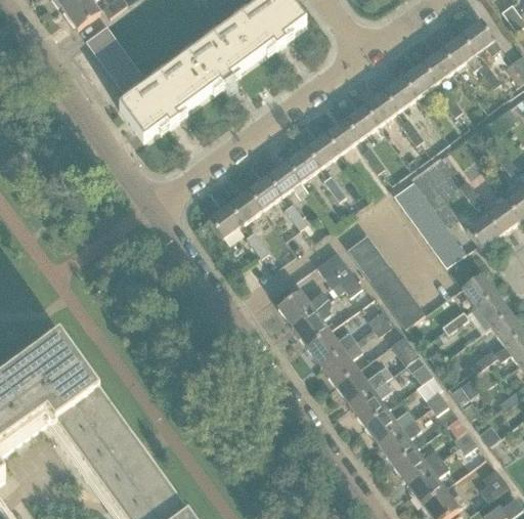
[(55,0),(61,8),(72,0),(55,0)]
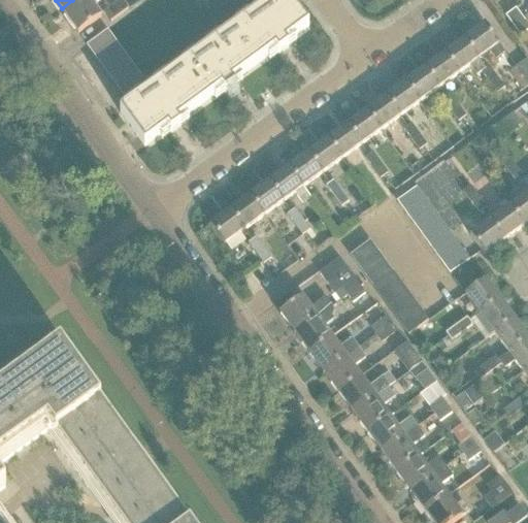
[(72,0),(62,8),(77,30),(101,13),(93,2),(96,0),(72,0)]
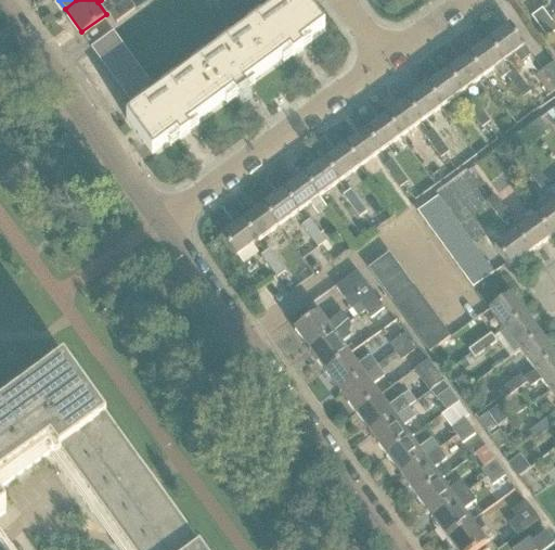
[(118,0),(108,8),(116,18),(136,4),(132,0),(118,0)]
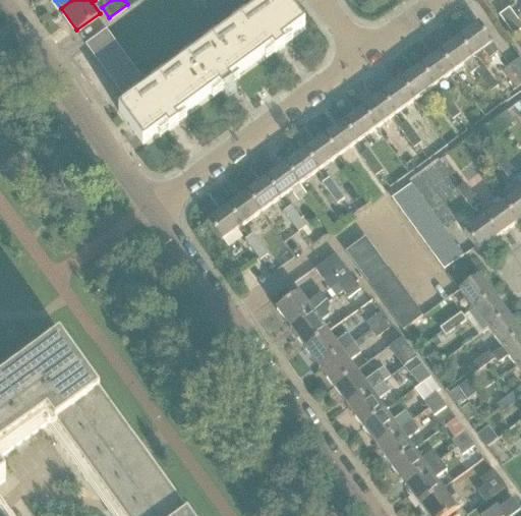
[(272,45),(275,50),(284,43),(281,39),(303,22),(287,0),(265,0),(226,29),(249,61),(272,45)]
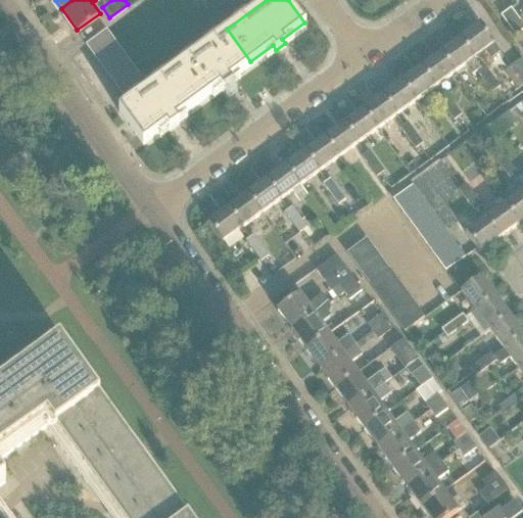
[(522,27),(522,20),(511,4),(501,11),(516,32),(522,27)]
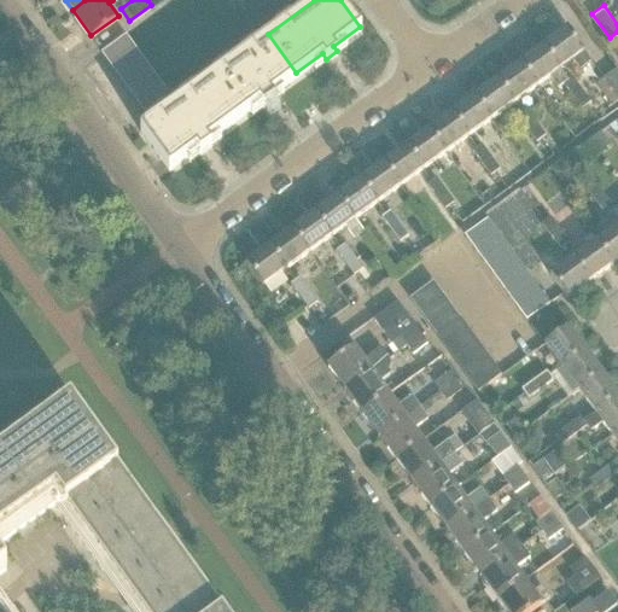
[(560,65),(573,56),(581,65),(590,58),(583,48),(566,24),(542,41),(560,65)]
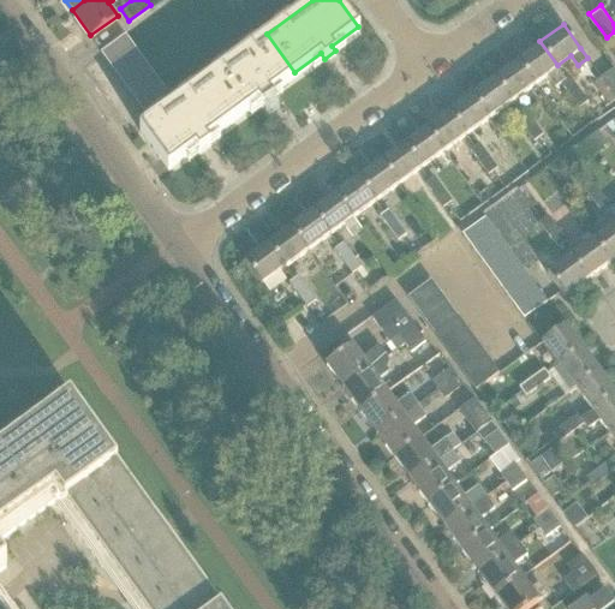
[(125,31),(101,48),(106,55),(130,37),(125,31)]
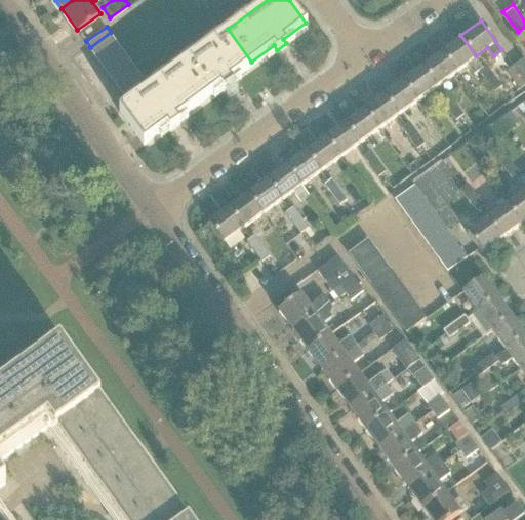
[(230,78),(251,62),(228,29),(173,68),(198,102),(220,85),(224,89),(233,82),(230,78)]
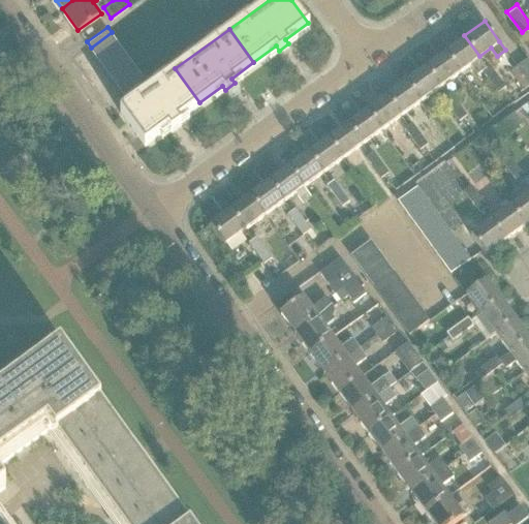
[(112,32),(91,48),(99,60),(121,44),(112,32)]
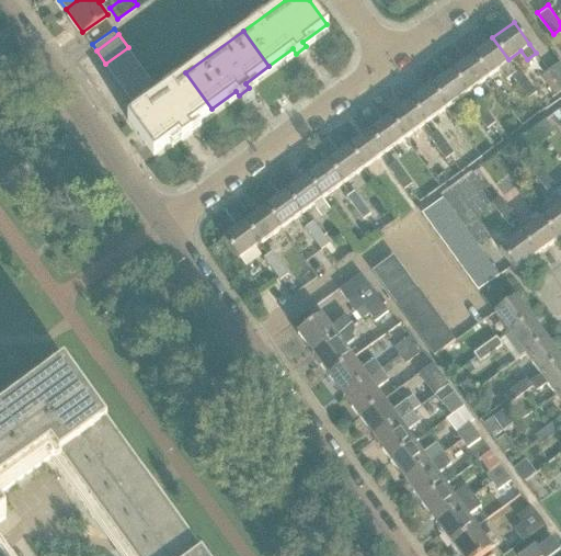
[(492,37),(472,53),(488,75),(499,66),(506,76),(512,72),(521,83),(528,78),(519,67),(516,69),(508,59),(492,37)]
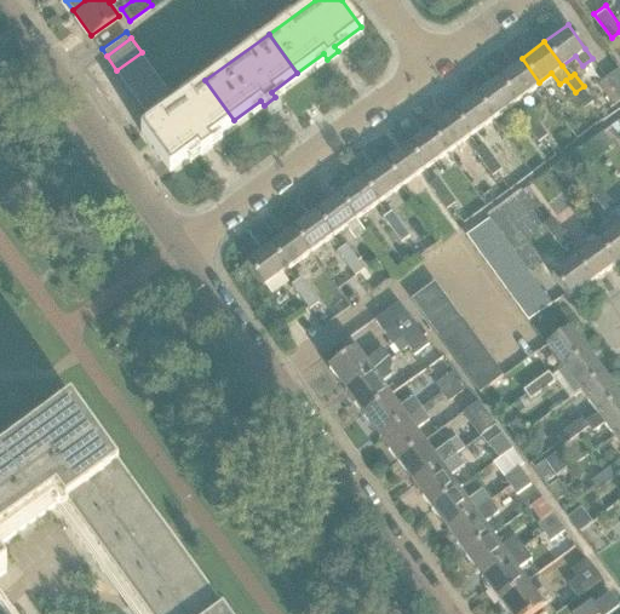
[(142,52),(116,70),(127,84),(151,66),(142,52)]
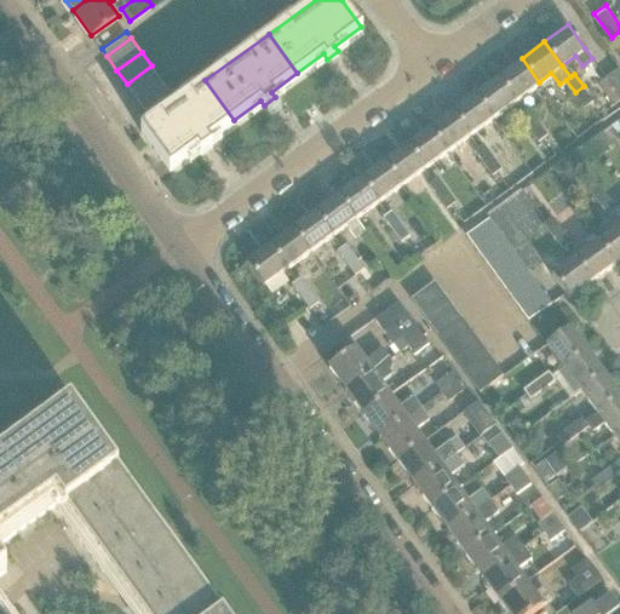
[(539,82),(522,58),(499,75),(516,98),(539,82)]
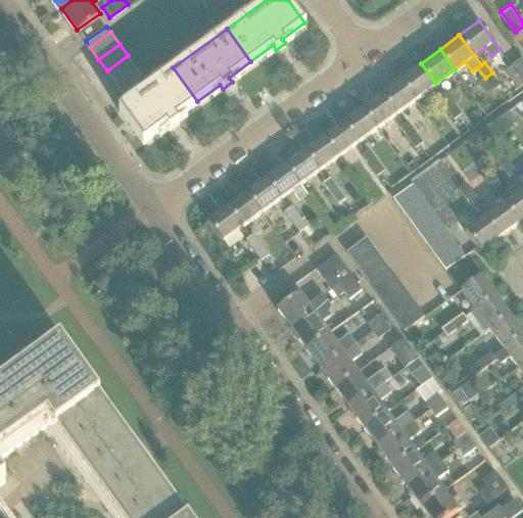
[(128,55),(107,71),(115,82),(136,67),(128,55)]
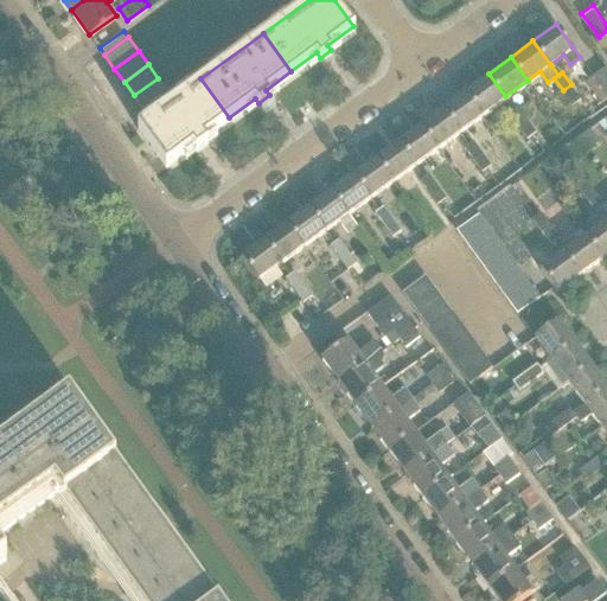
[(606,65),(594,75),(606,93),(606,65)]
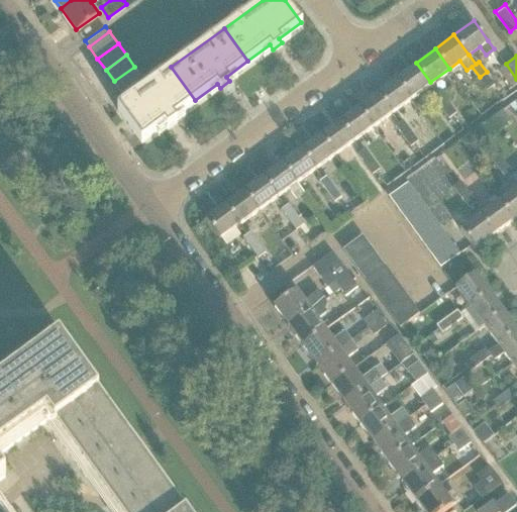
[(416,63),(397,77),(411,96),(430,82),(416,63)]
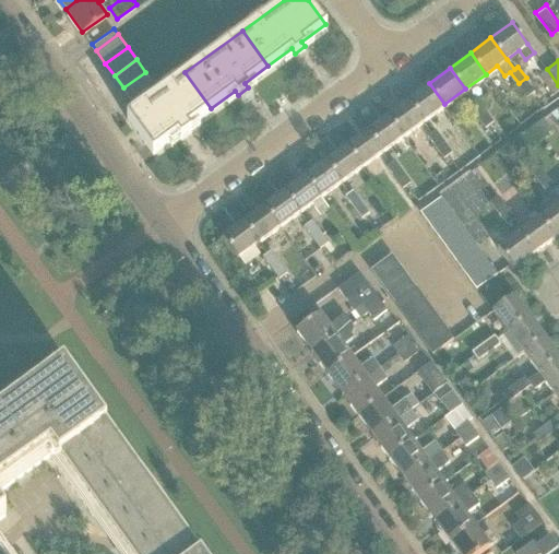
[(145,72),(123,87),(132,101),(155,85),(145,72)]
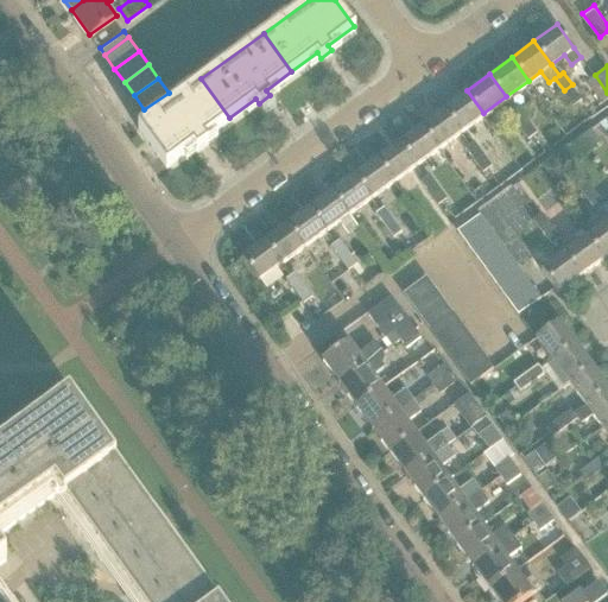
[(192,144),(196,149),(207,140),(203,137),(229,118),(201,78),(138,125),(166,163),(192,144)]
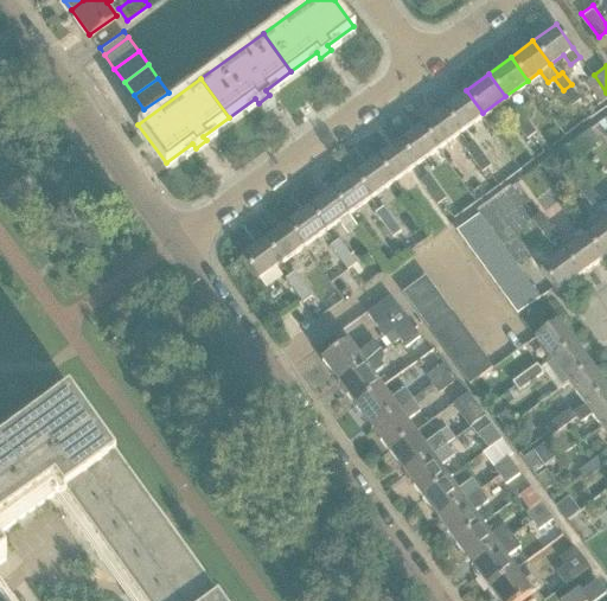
[(572,84),(563,90),(572,102),(580,96),(572,84)]
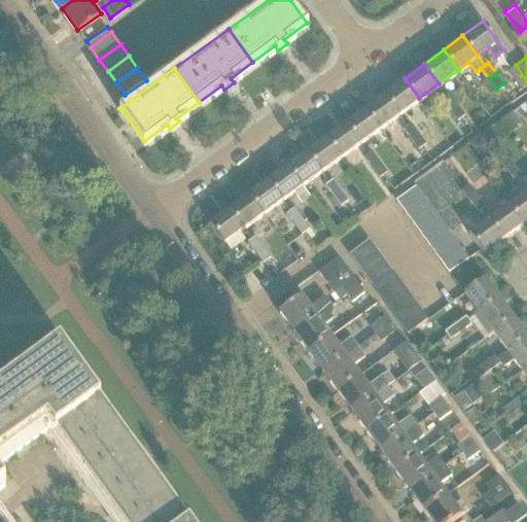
[(405,78),(401,80),(385,93),(399,112),(419,98),(405,78)]
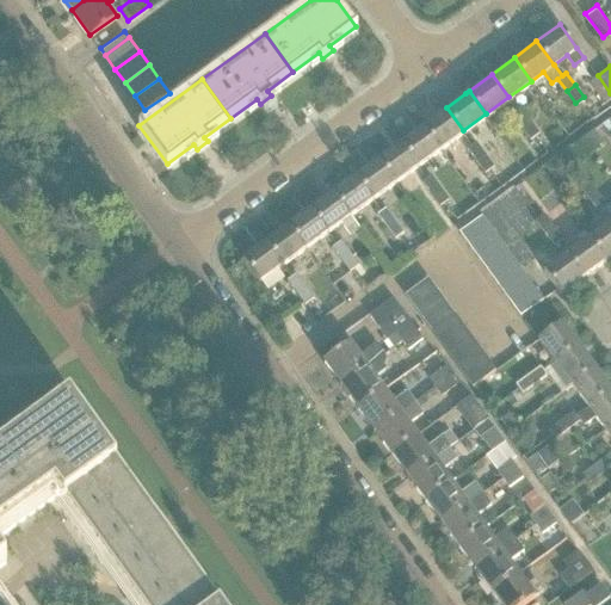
[(522,124),(531,117),(522,105),(512,112),(522,124)]
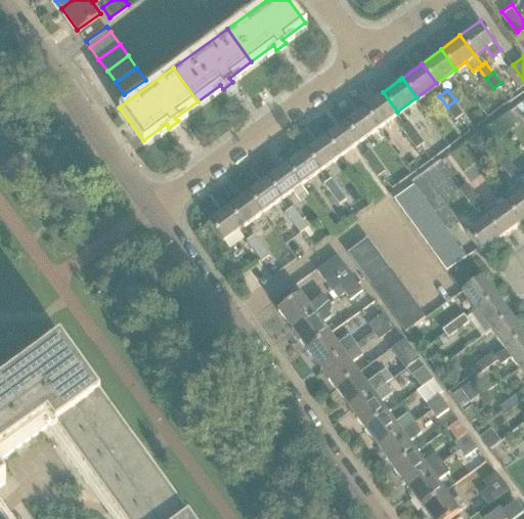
[(363,105),(378,126),(397,112),(383,92),(363,105)]
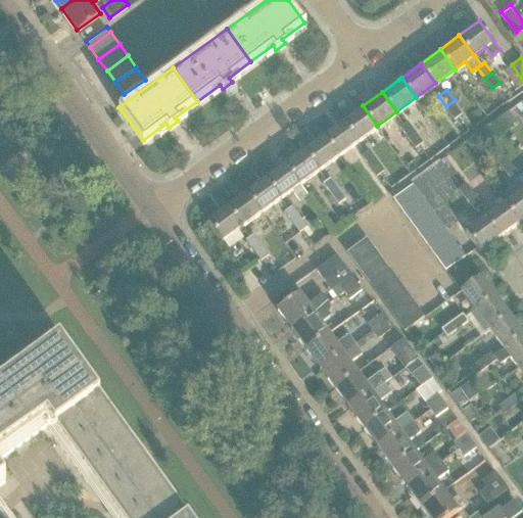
[(455,100),(446,106),(455,116),(462,110),(455,100)]
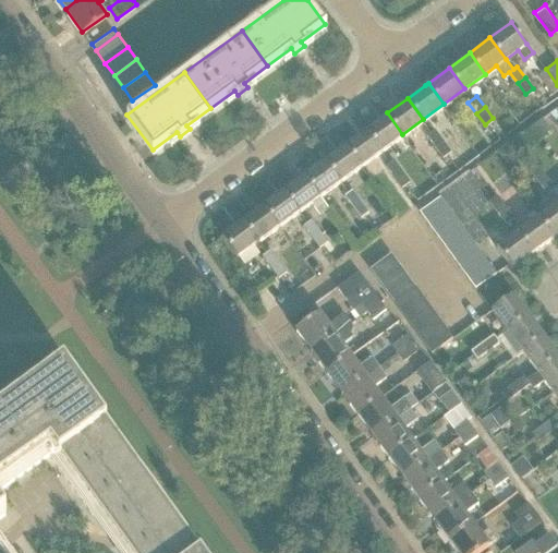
[(387,112),(366,128),(381,149),(402,134),(387,112)]
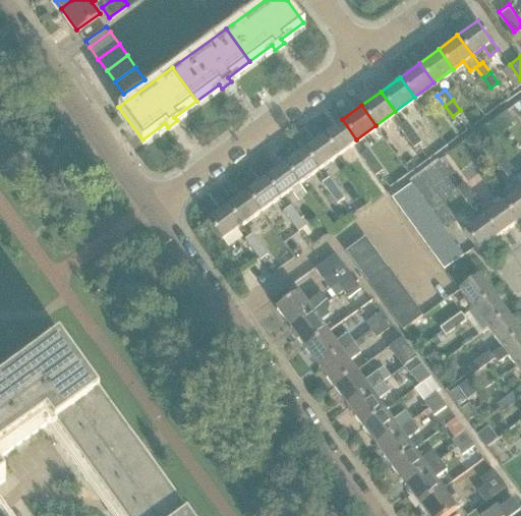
[(406,134),(414,128),(406,118),(398,123),(406,134)]
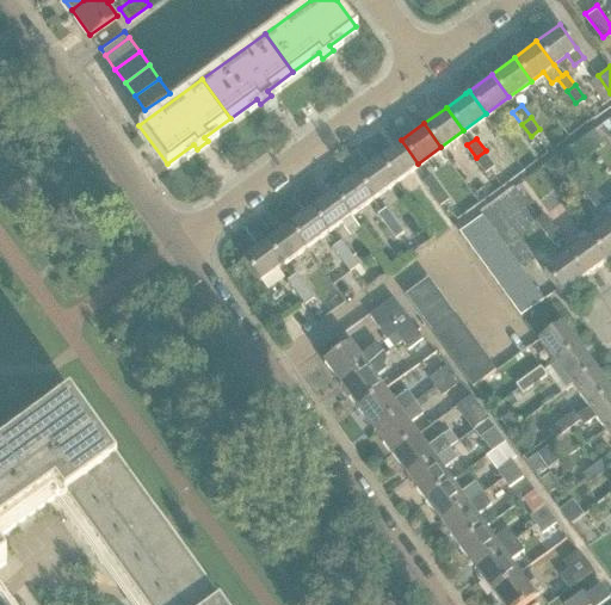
[(401,140),(383,153),(378,156),(396,179),(418,164),(401,140)]
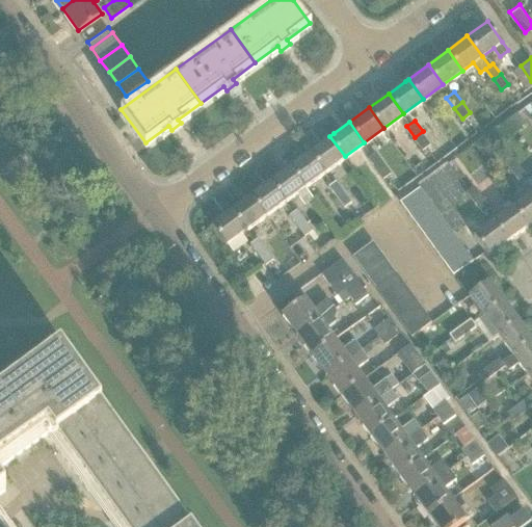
[(423,131),(415,137),(423,148),(430,142),(423,131)]
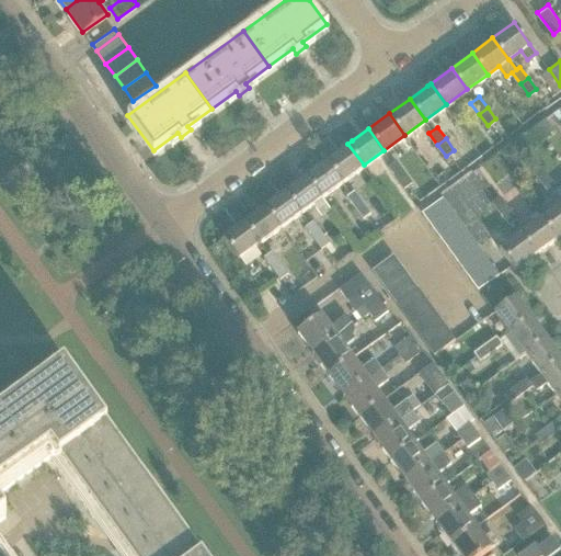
[(347,144),(327,159),(343,180),(364,165),(347,144)]
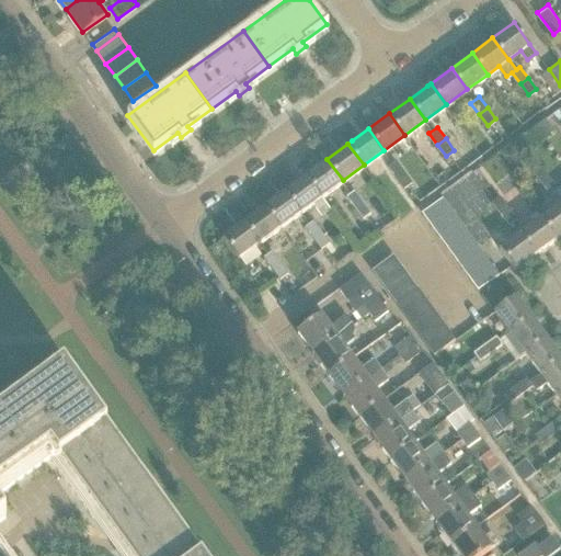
[(396,157),(388,163),(396,174),(404,169),(396,157)]
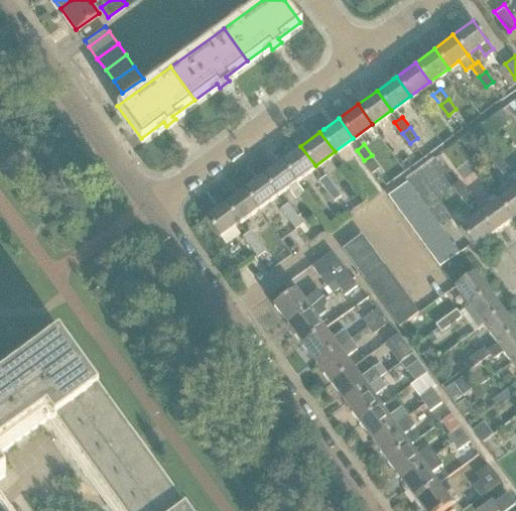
[(282,159),(296,179),(315,165),(300,146),(282,159)]
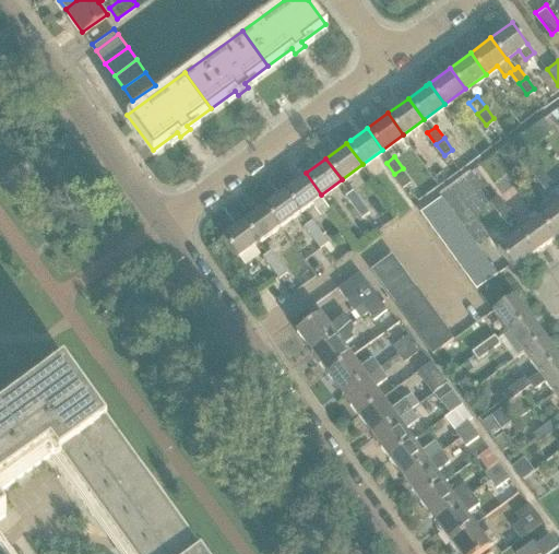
[(539,180),(548,174),(539,163),(531,169),(539,180)]
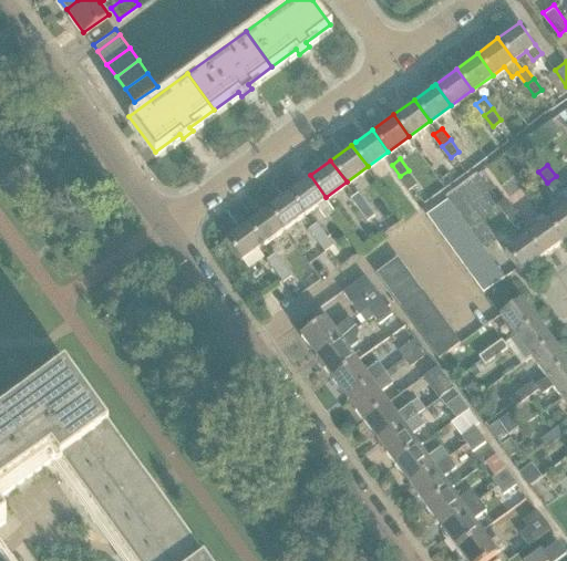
[(409,170),(400,176),(409,187),(416,182),(409,170)]
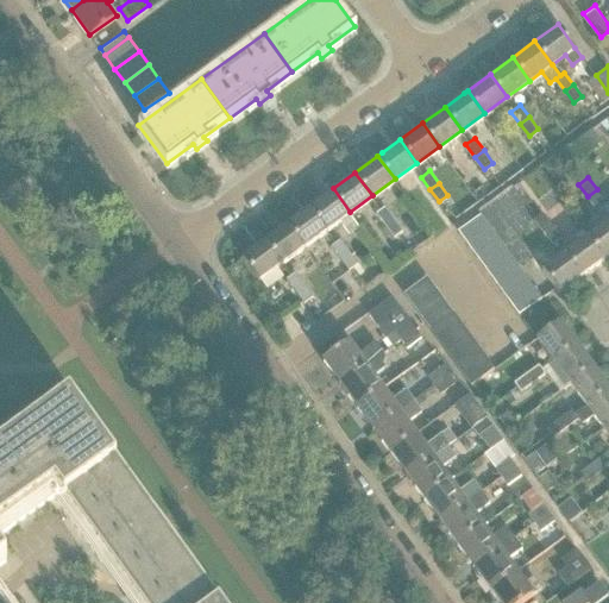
[(333,188),(328,192),(311,205),(327,228),(350,212),(333,188)]
